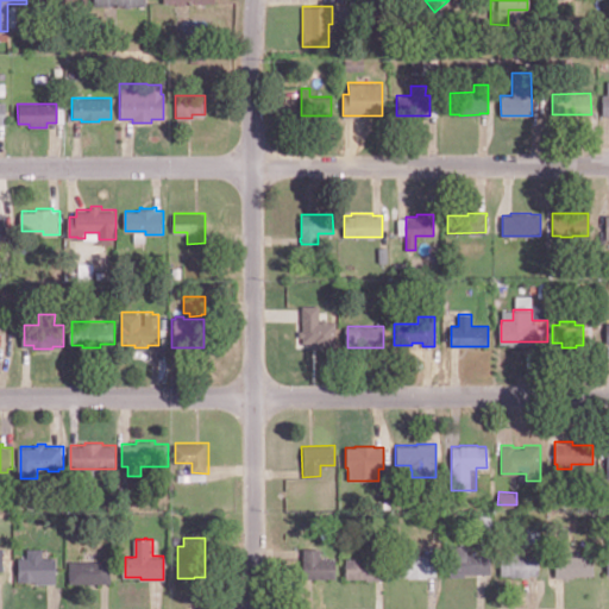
[(463,577),(449,577),(447,545),(465,545),(465,553),(476,553),(476,556),(489,556),(489,573),(463,573),(463,577)]
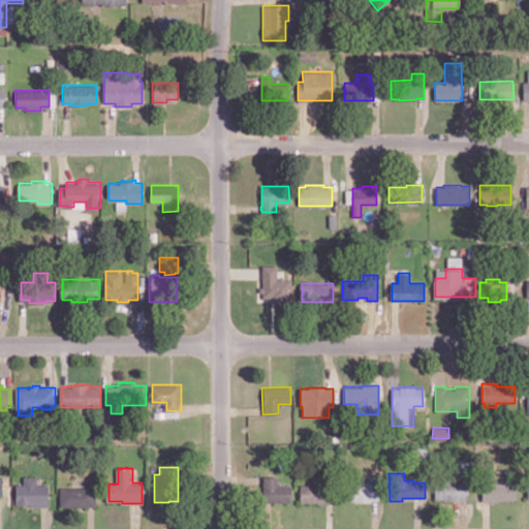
[(497,501),(481,501),(481,483),(483,483),(483,473),(494,473),(494,483),(515,483),(515,499),(497,499),(497,501)]
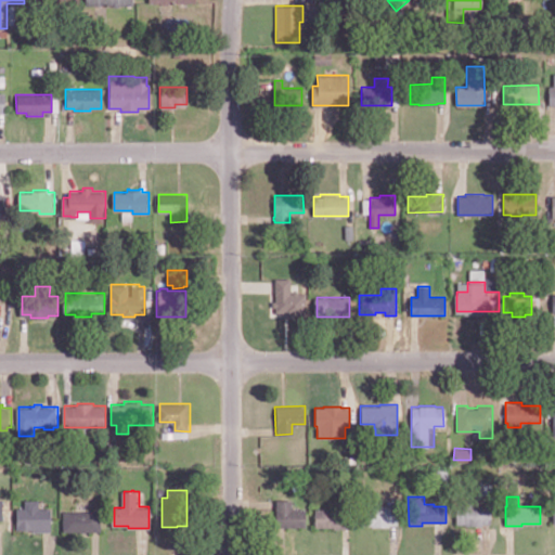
[(52,507),(52,527),(41,527),(41,531),(27,531),(27,528),(18,528),(18,507),(27,507),(27,500),(40,500),(40,507),(52,507)]
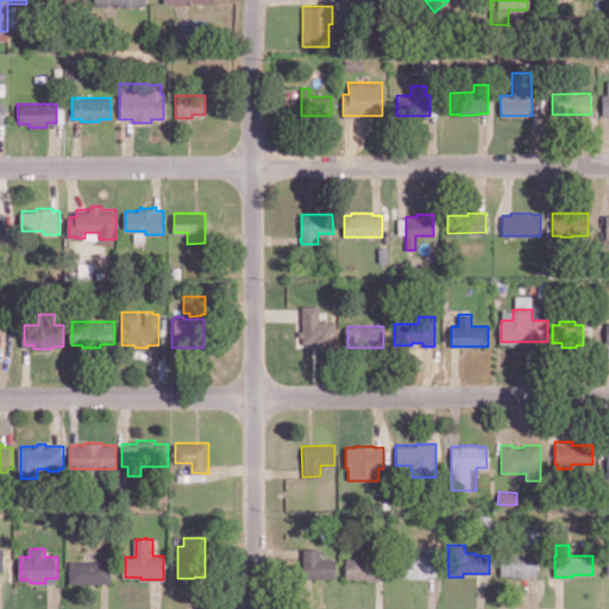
[(333,558),(333,578),(301,578),(301,548),(319,548),(319,559),(333,558)]
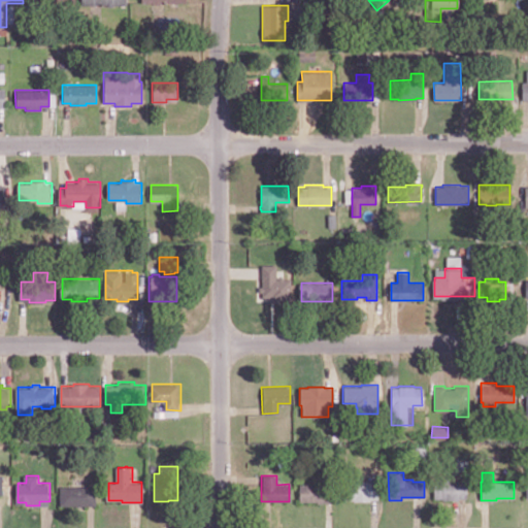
[(458,499),(442,499),(442,498),(433,498),(433,480),(465,479),(466,498),(458,498),(458,499)]
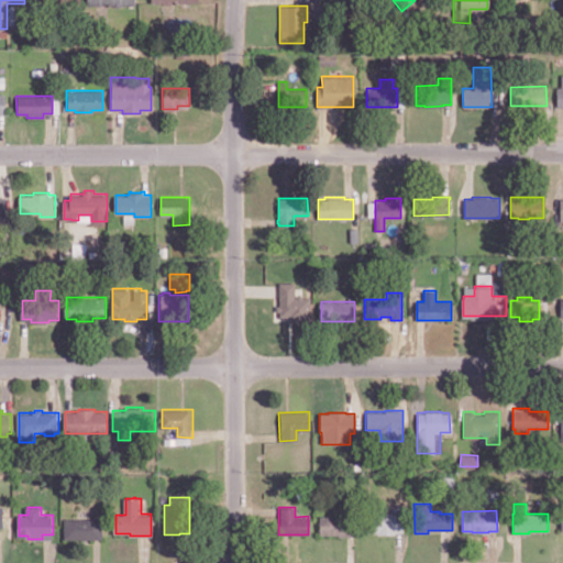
[(401,532),(394,532),(394,533),(376,533),(376,532),(366,532),(366,512),(388,512),(401,512),(401,532)]
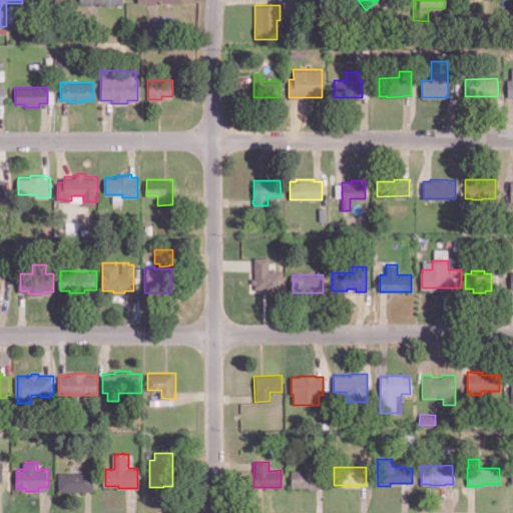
[(290,487),(290,470),(322,470),(322,488),(307,489),(307,487),(290,487)]
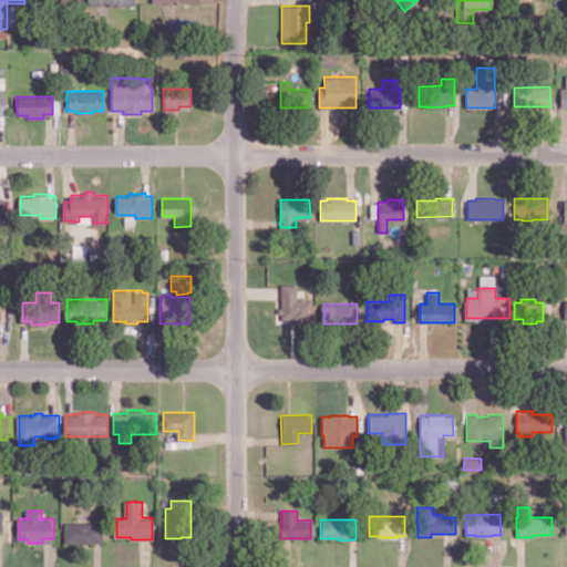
[(105,543),(66,543),(66,522),(105,522),(105,543)]
